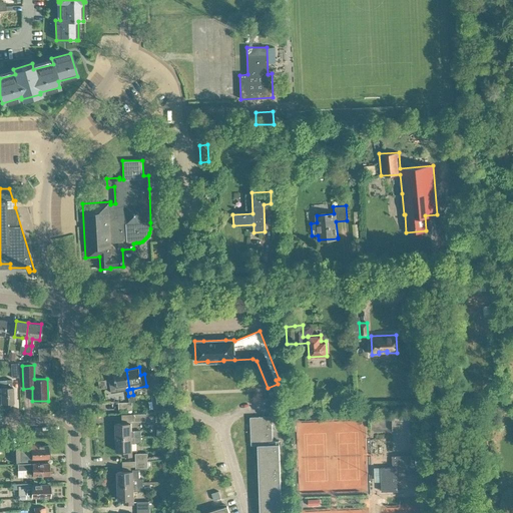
[(111,392),(127,390),(129,389),(126,370),(113,372),(114,380),(109,381),(111,392)]
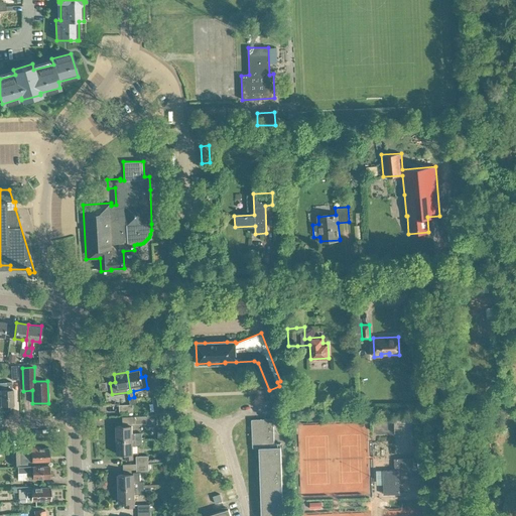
[(151,393),(160,391),(157,374),(148,376),(151,393)]
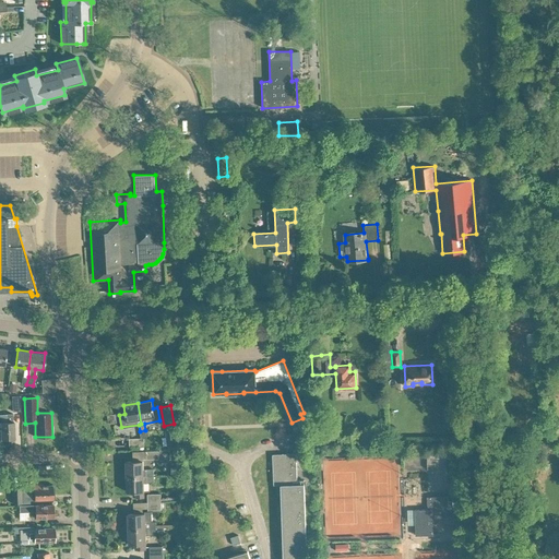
[(13,421),(12,419),(12,414),(0,414),(0,429),(0,430),(0,438),(14,438),(13,421)]
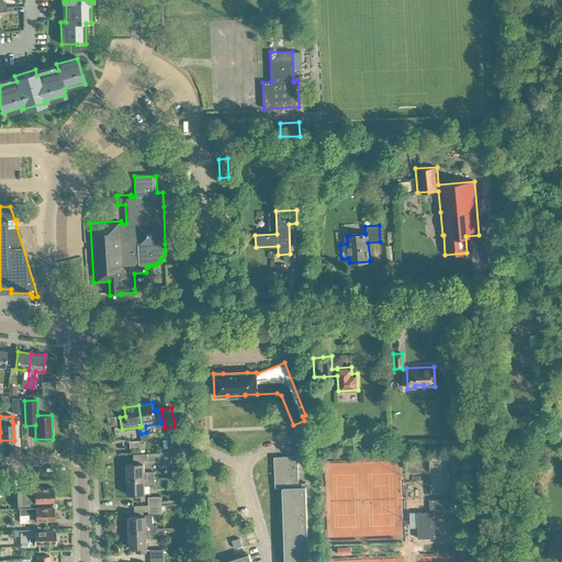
[(378,439),(388,438),(388,423),(378,424),(378,439)]
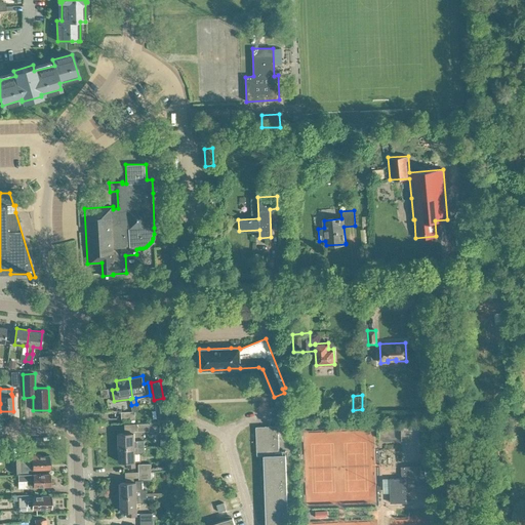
[(158,421),(165,420),(165,417),(163,403),(155,404),(158,421)]
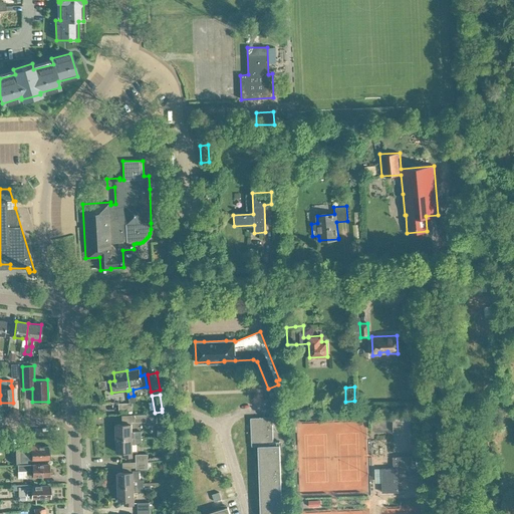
[(134,396),(129,397),(130,403),(118,404),(119,414),(133,414),(132,403),(135,403),(134,396)]
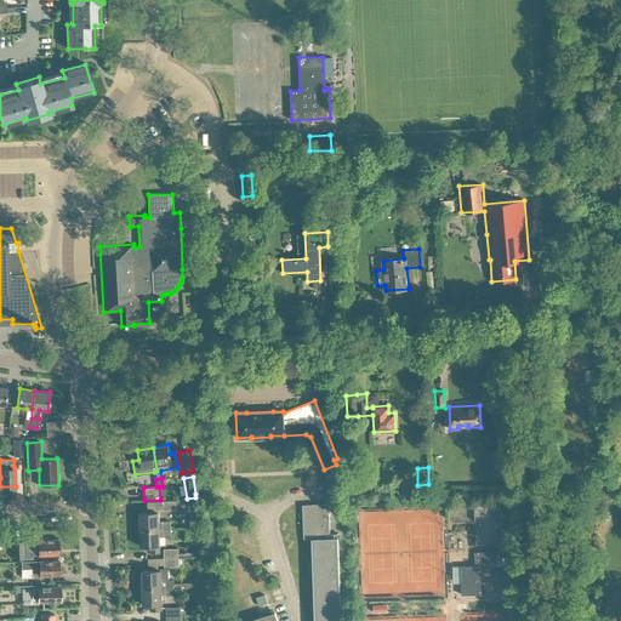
[(330,534),(329,503),(302,505),(303,539),(311,539),(313,620),(278,620),(275,611),(250,620),(340,620),(337,533),(330,534)]
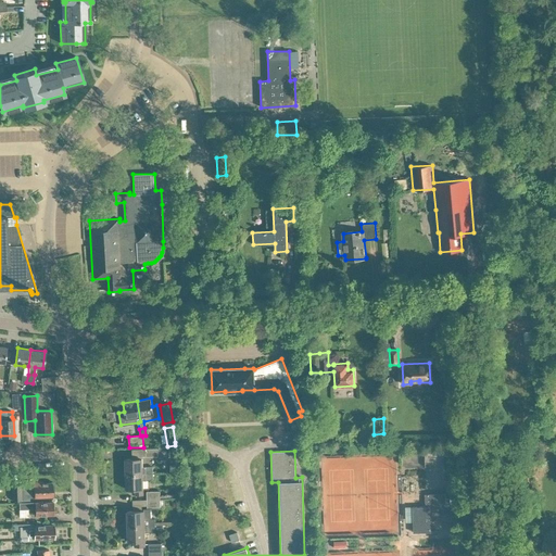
[(125,475),(152,474),(152,467),(142,467),(142,458),(125,459),(125,475)]
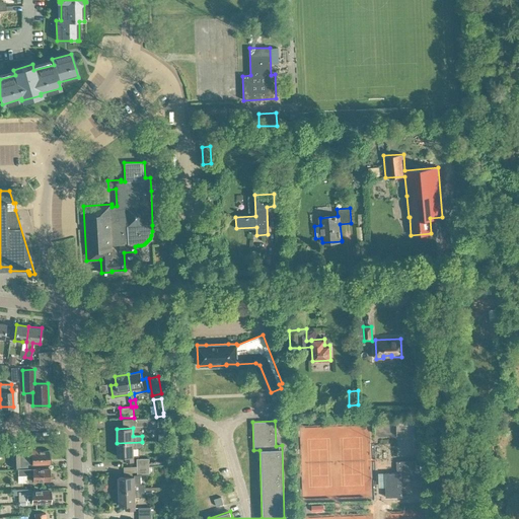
[(142,442),(117,443),(118,456),(126,456),(126,462),(134,461),(133,448),(143,447),(142,442)]
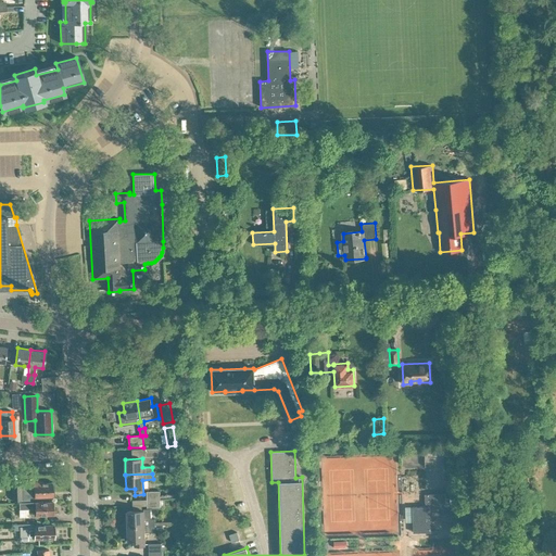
[(41,483),(41,481),(33,481),(34,488),(21,488),(20,485),(11,485),(12,501),(21,500),(28,500),(28,497),(34,497),(52,496),(52,482),(41,483)]
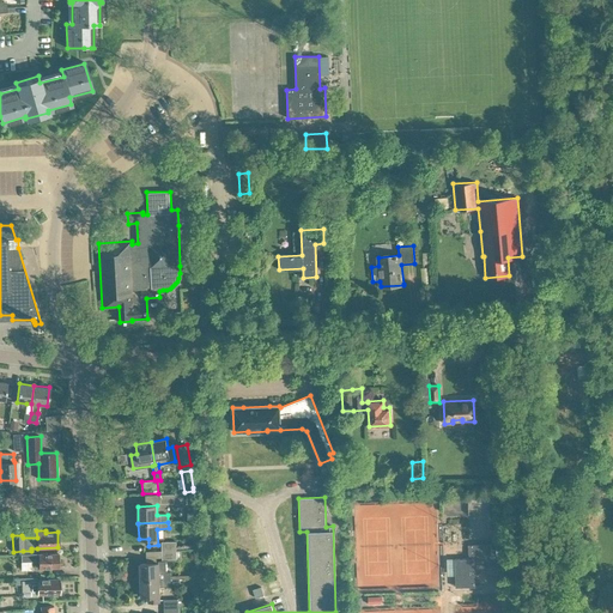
[(176,551),(176,541),(162,541),(162,559),(177,559),(177,558),(180,558),(178,551),(176,551)]
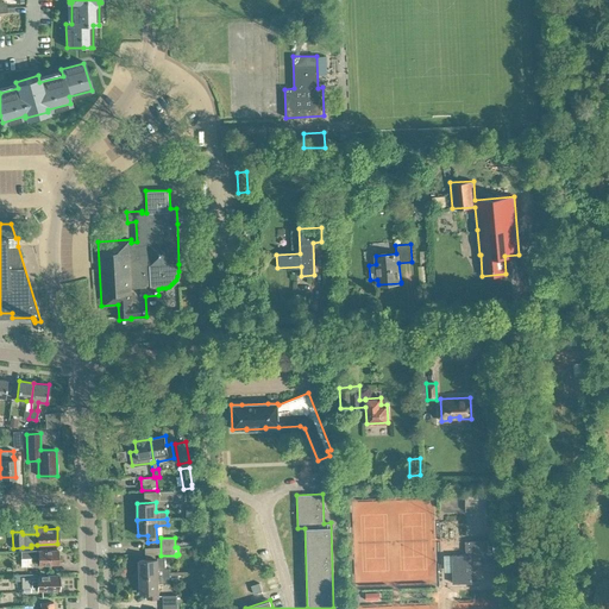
[(452,583),(471,582),(471,564),(489,563),(488,540),(465,541),(465,554),(452,554),(452,583)]
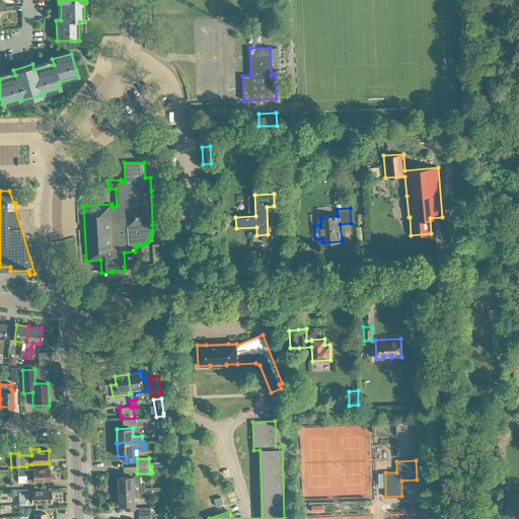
[(41,469),(41,468),(17,469),(17,475),(32,475),(32,480),(50,480),(49,469),(41,469)]
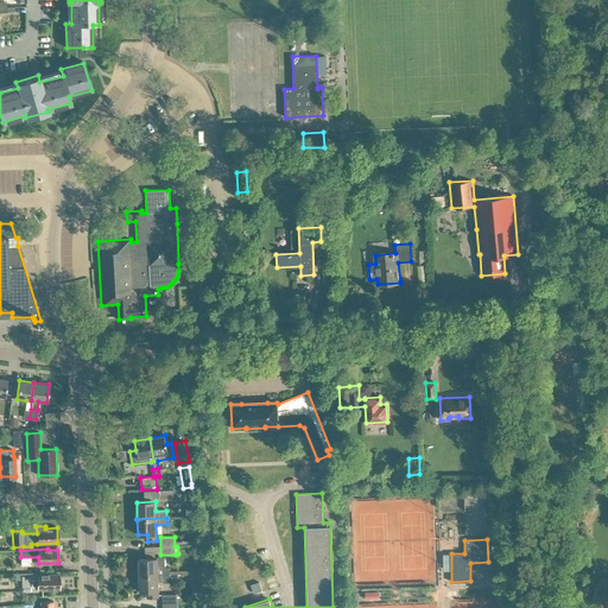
[(139,576),(169,575),(169,568),(165,568),(165,565),(165,558),(164,558),(164,556),(157,556),(157,558),(139,558),(139,576)]
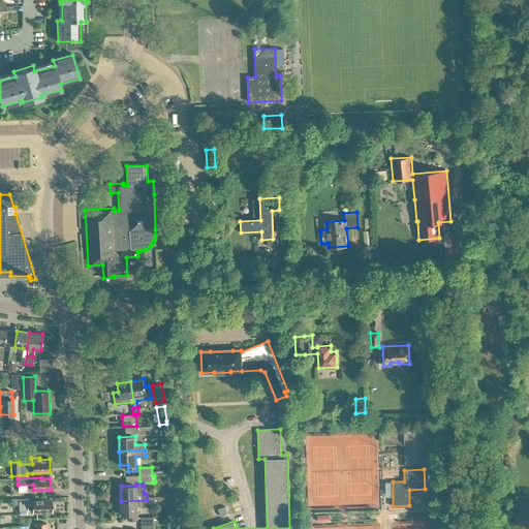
[(32,501),(20,502),(20,514),(30,514),(51,512),(51,499),(32,500),(32,501)]
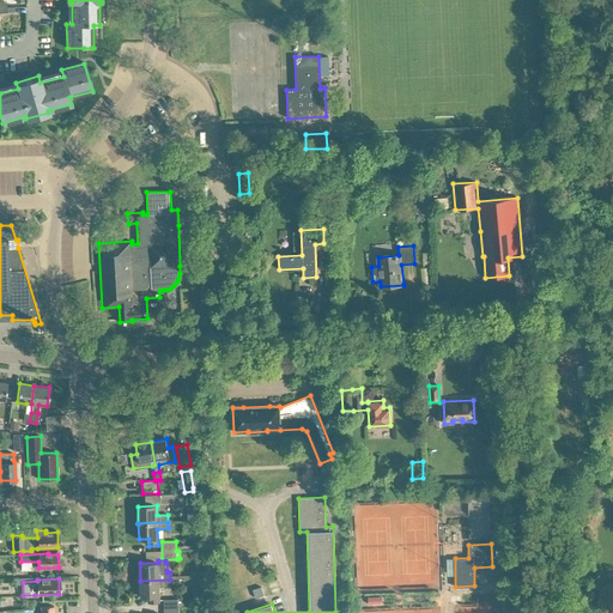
[(170,580),(140,581),(141,596),(149,596),(149,602),(159,602),(159,596),(159,587),(171,586),(170,580)]
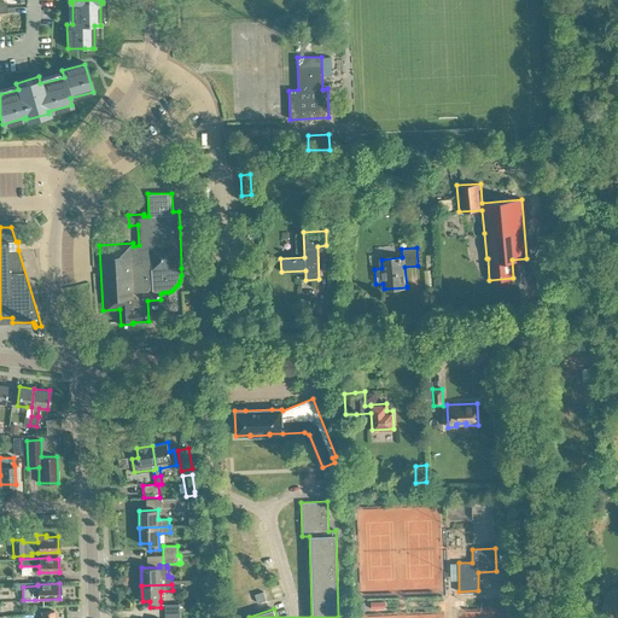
[(255,594),(257,602),(266,600),(263,590),(255,594)]
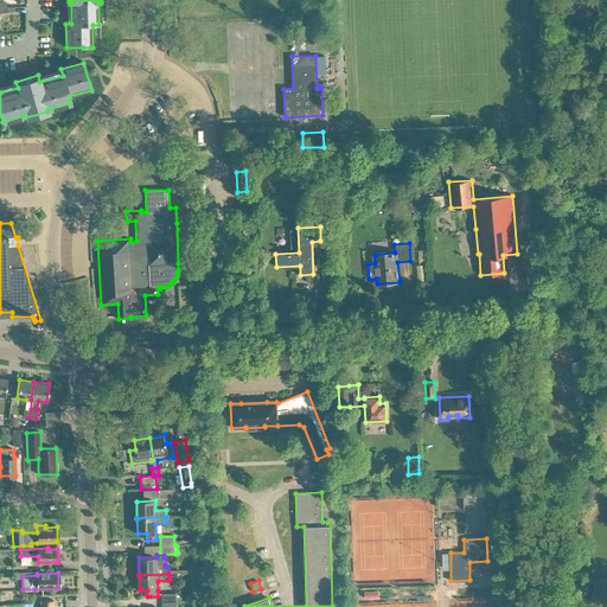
[(177,601),(177,593),(163,594),(163,606),(178,606),(178,601),(177,601)]
